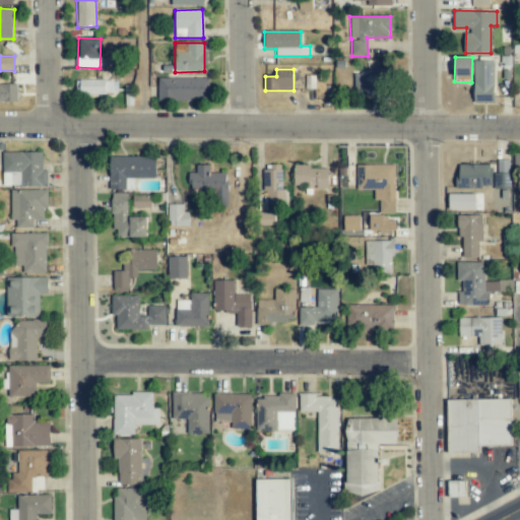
[(354,73),(354,94),(387,95),(387,73),(354,73)]
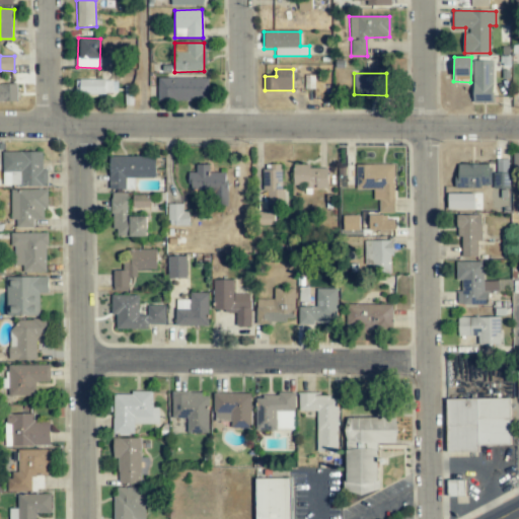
[(157,99),(208,100),(209,78),(158,78),(157,99)]
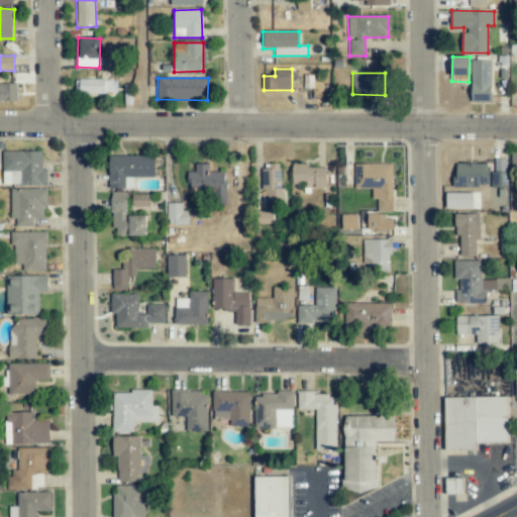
[(75,93),(116,94),(117,80),(76,79),(75,93)]
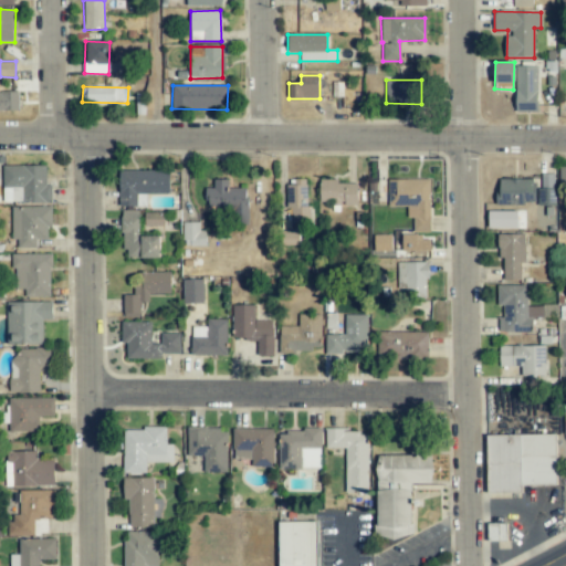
[(0,111),(19,111),(19,92),(0,91),(0,111)]
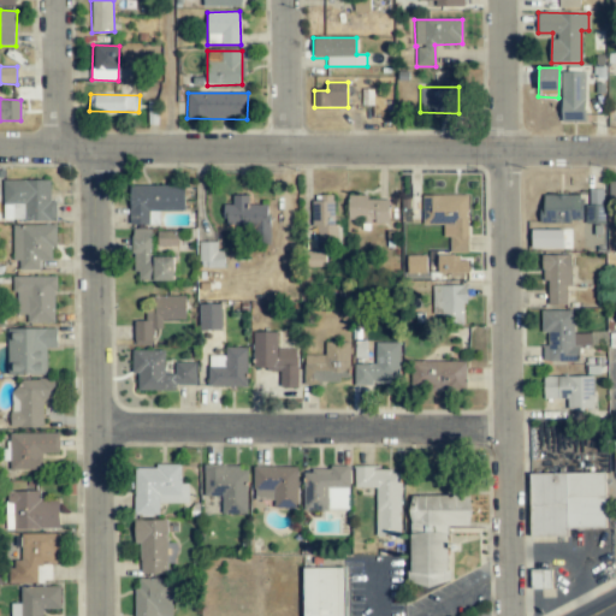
[(3,221),(57,220),(55,201),(51,201),(49,181),(3,181),(3,221)]
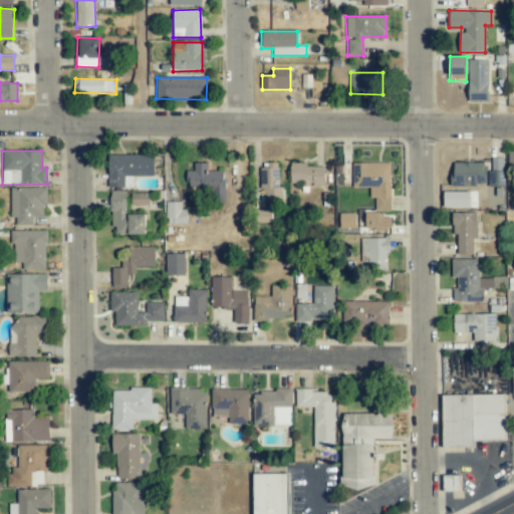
[(107,187),(133,188),(133,176),(154,176),(154,156),(108,155),(107,187)]
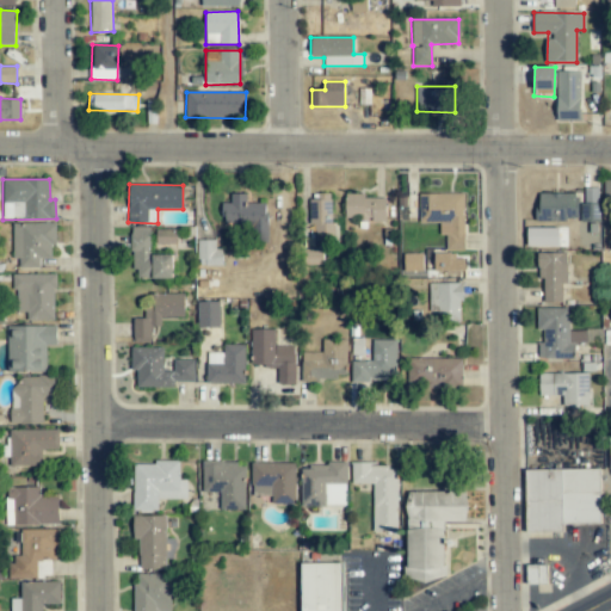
[(598,187),(581,187),(582,222),(599,222),(598,187)]
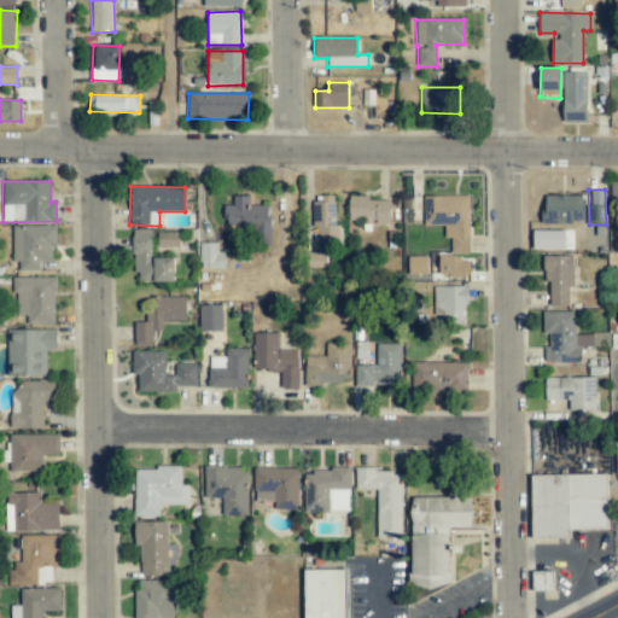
[(468,196),(424,197),(424,226),(444,226),(444,237),(452,237),(452,254),(470,254),(468,196)]
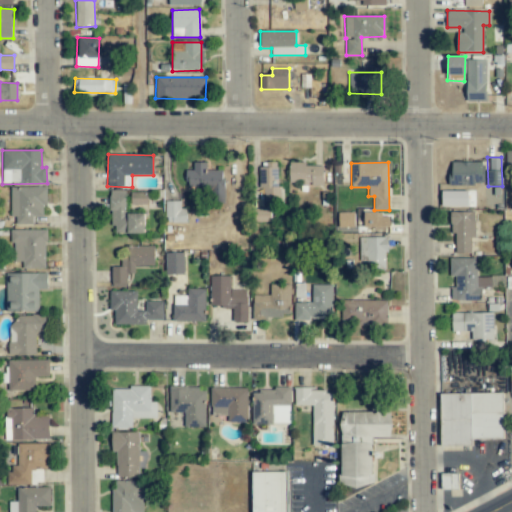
[(450,184),(484,185),(484,163),(450,162),(450,184)]
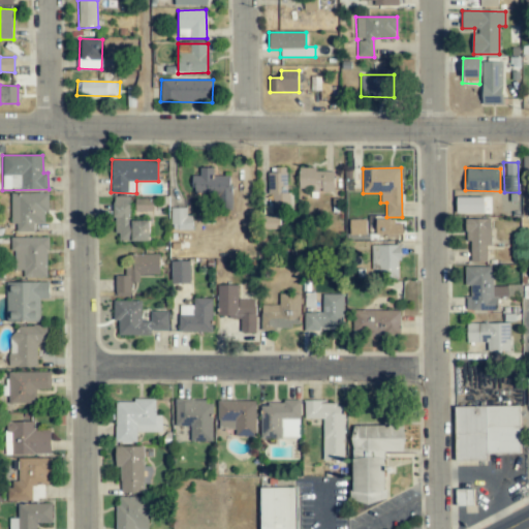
[(213,168),(199,168),(199,176),(191,176),(190,193),(217,194),(217,210),(230,210),(231,176),(213,176),(213,168)]
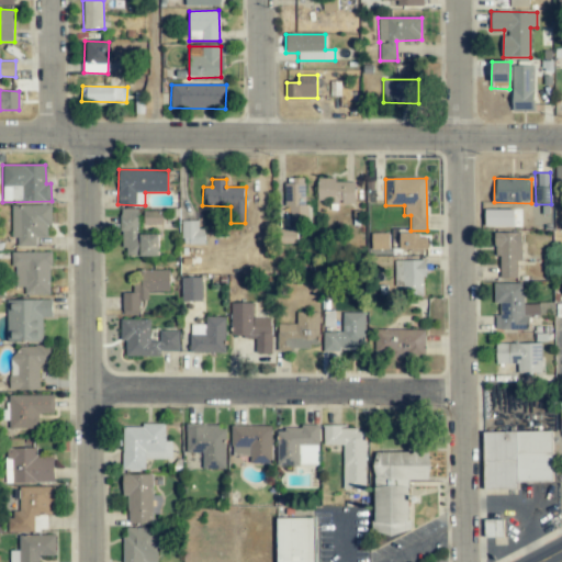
[(284,208),(290,208),(290,221),(305,221),(306,179),(284,179),(284,208)]
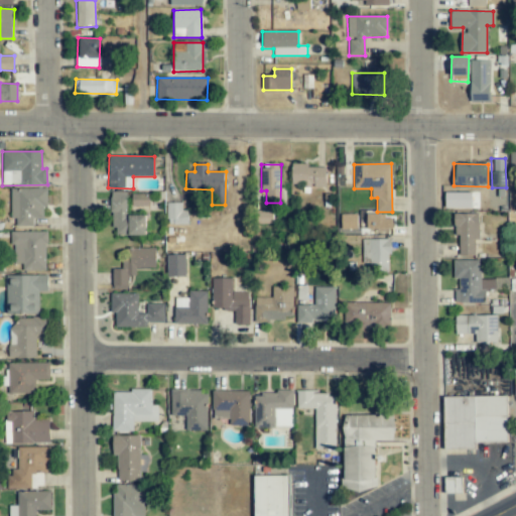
[(326,186),(326,165),(291,165),(291,185),(326,186)]
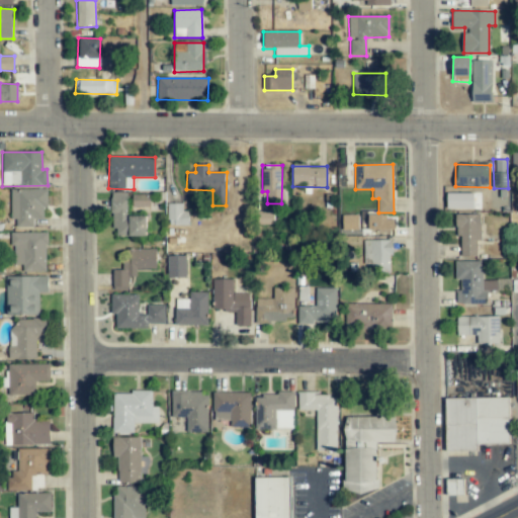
[(47,189),(10,190),(10,220),(16,220),(16,228),(33,228),(33,220),(44,219),(42,208),(48,208),(47,189)]
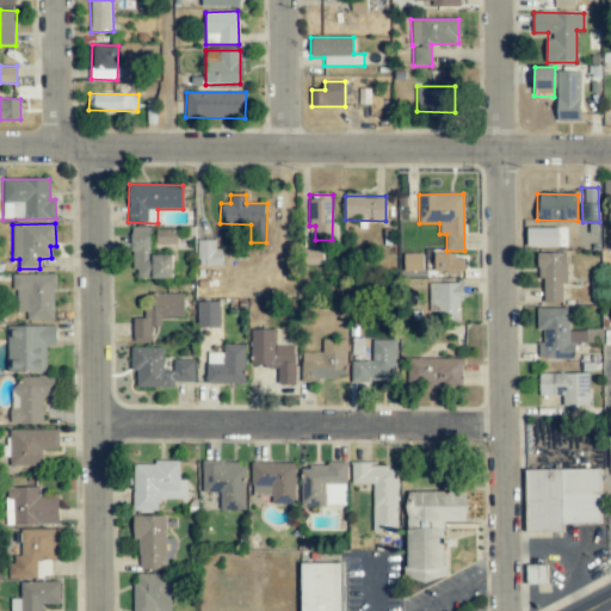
[(172,278),(173,255),(150,254),(150,228),(133,227),(133,278),(172,278)]
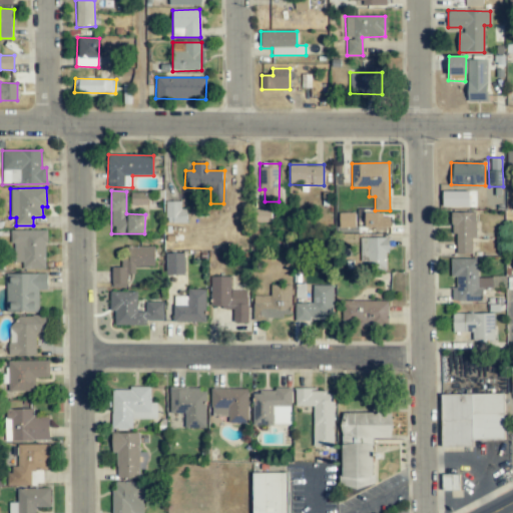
[(468,191),(443,191),(443,206),(468,206),(468,191)]
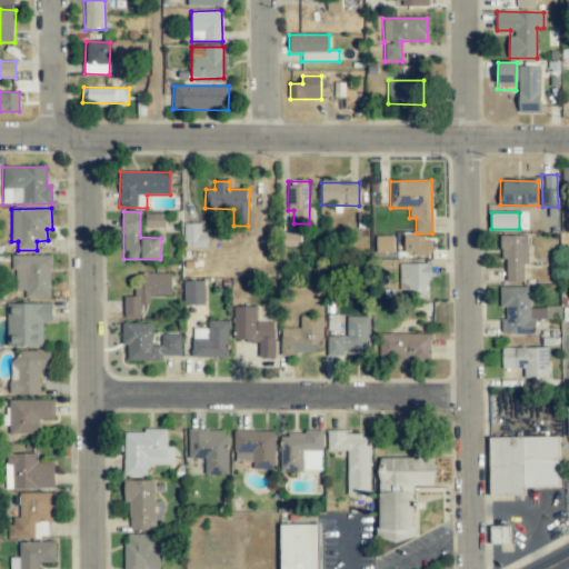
[(200,223),(183,223),(185,248),(207,247),(206,231),(200,231),(200,223)]
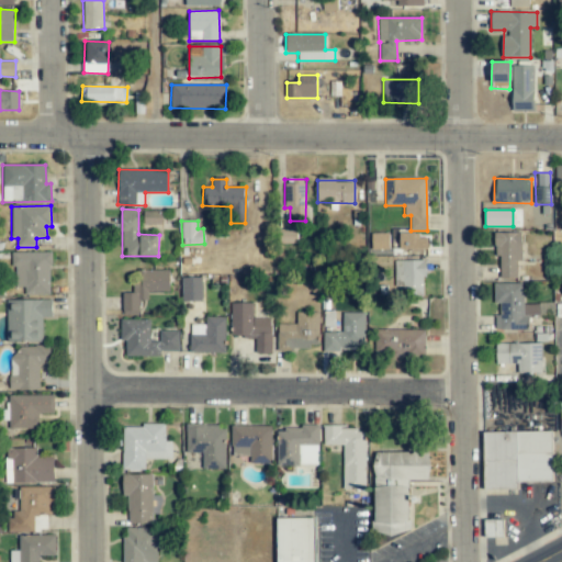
[(280,228),(281,244),(296,243),(296,228),(280,228)]
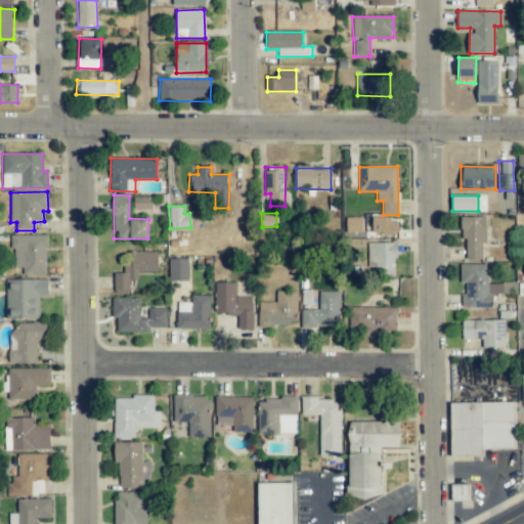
[(346,218),(346,232),(363,232),(362,217),(346,218)]
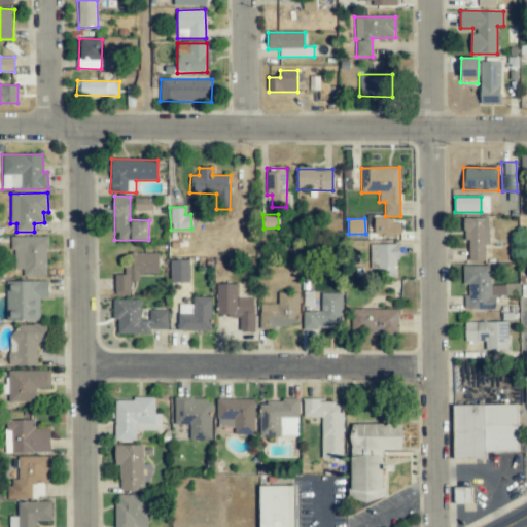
[(469,261),(485,261),(485,245),(489,245),(489,218),(464,218),(464,240),(468,240),(469,261)]
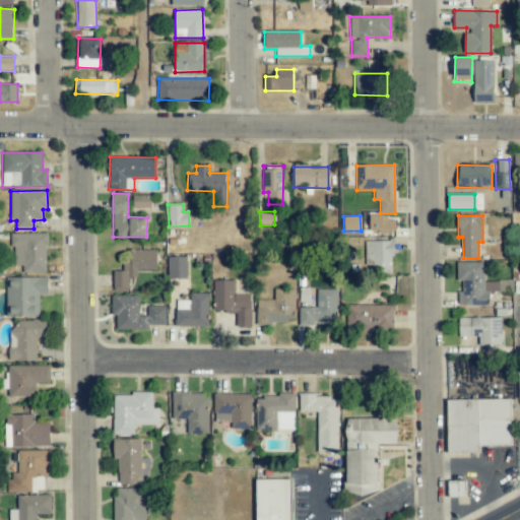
[(370,232),(395,231),(395,216),(369,216),(370,232)]
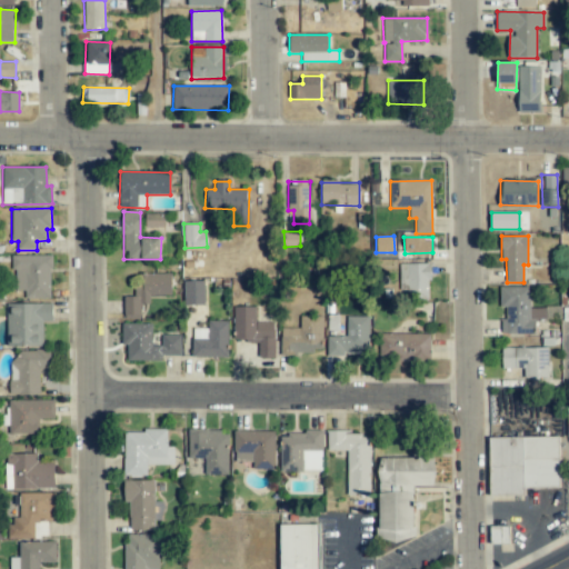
[(50,299),(51,256),(13,255),(12,291),(23,291),(23,298),(50,299)]
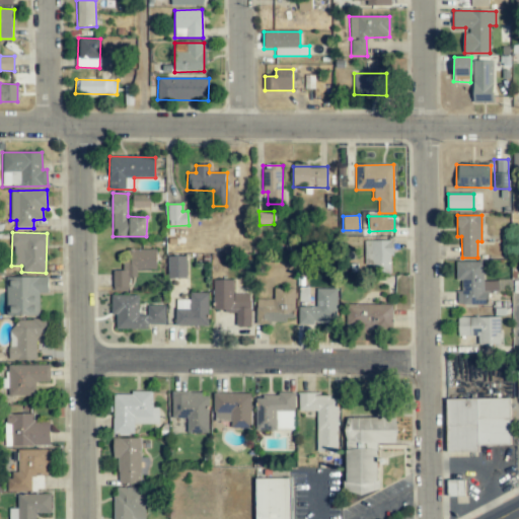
[(391,240),(364,240),(364,271),(391,271),(391,240)]
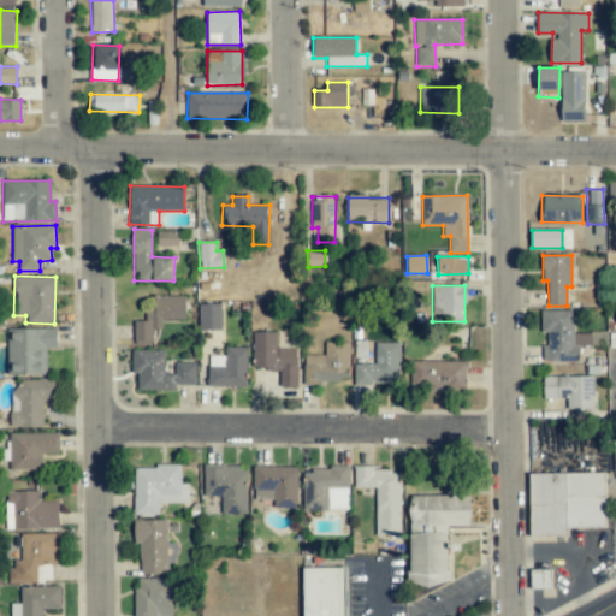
[(161,320),(185,320),(185,296),(147,297),(147,321),(134,321),(135,342),(153,342),(152,330),(163,329),(161,320)]
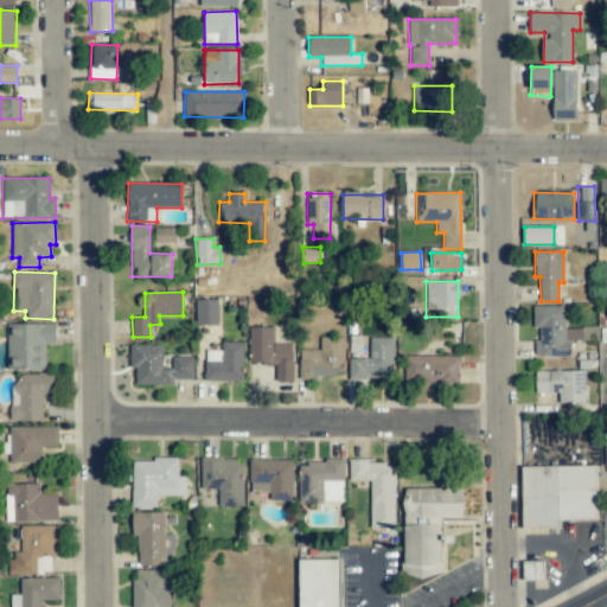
[(218,299),(196,300),(197,326),(218,325),(218,299)]
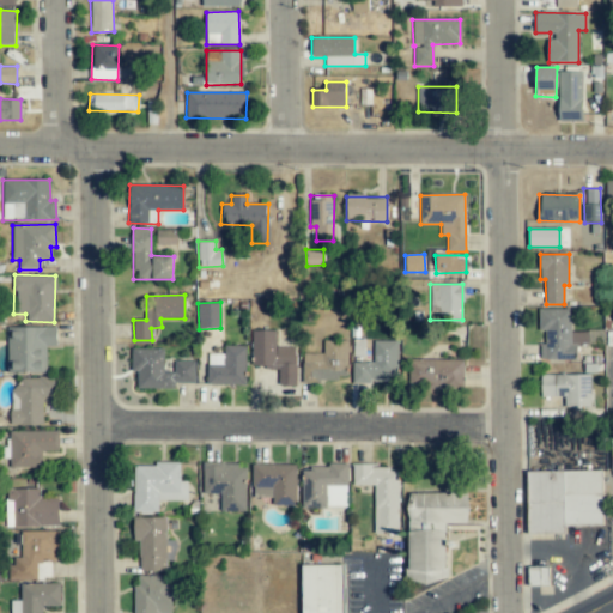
[(570,309),(539,309),(539,332),(545,332),(545,344),(540,344),(540,362),(576,362),(576,344),(588,344),(588,332),(570,332),(570,309)]
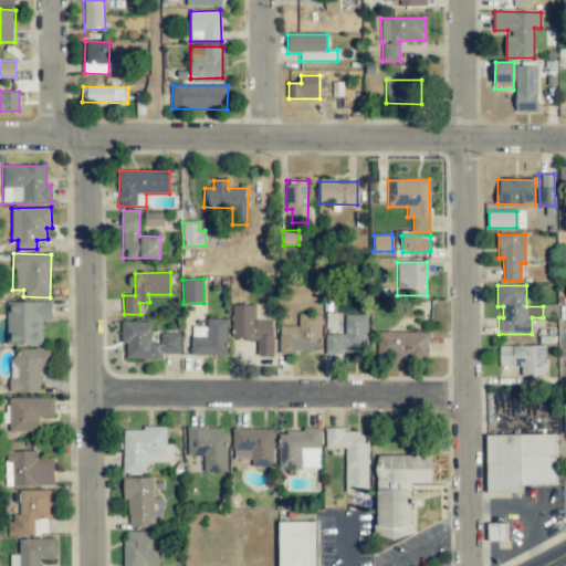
[(7,302),(7,345),(43,345),(42,320),(52,320),(52,302),(7,302)]
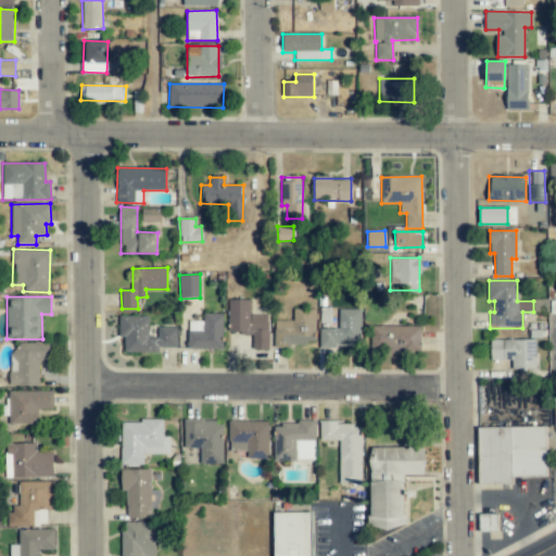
[(269,350),(268,315),(250,315),(250,300),(228,300),(228,335),(253,333),(253,350),(269,350)]
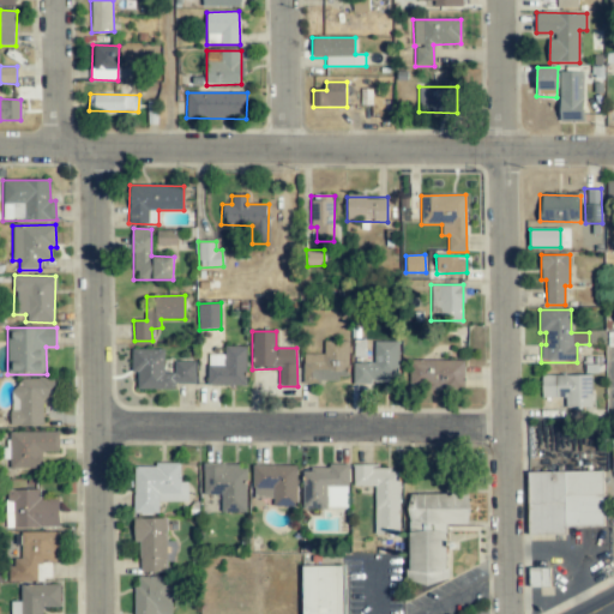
[(348,380),(347,341),(324,342),(324,354),(302,354),(302,381),(348,380)]
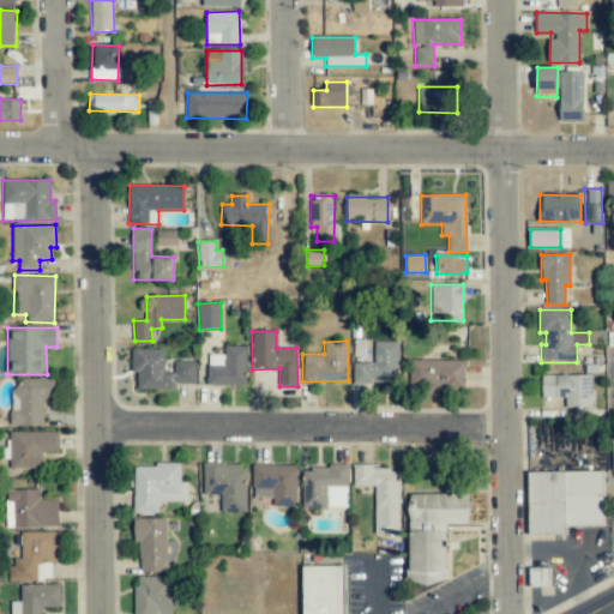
[(353,381),(397,381),(398,341),(374,341),(374,363),(353,363),(353,381)]
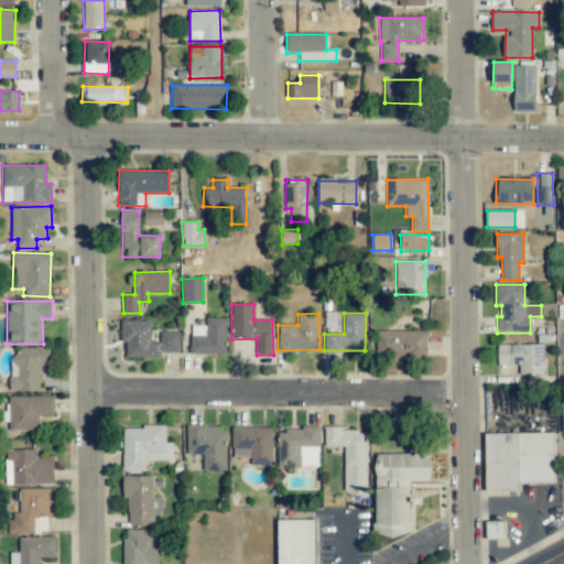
[(206,326),(191,326),(191,354),(225,355),(226,318),(206,318),(206,326)]
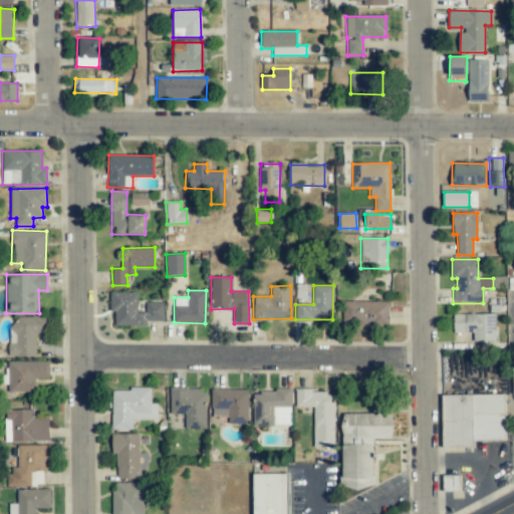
[(146,326),(146,321),(163,321),(163,302),(146,302),(146,312),(137,312),(138,292),(110,292),(109,311),(114,311),(114,325),(146,326)]
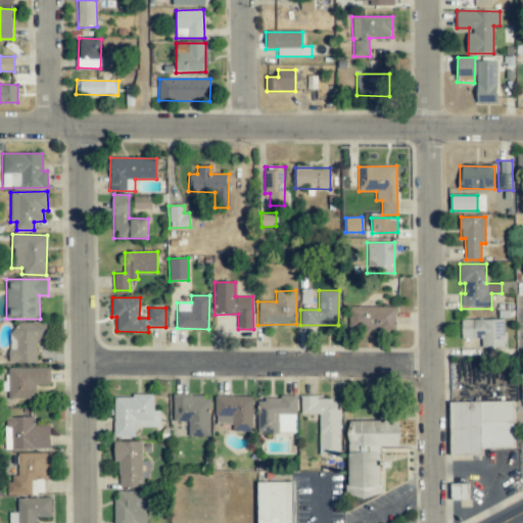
[(395,306),(348,307),(349,332),(395,331),(395,306)]
